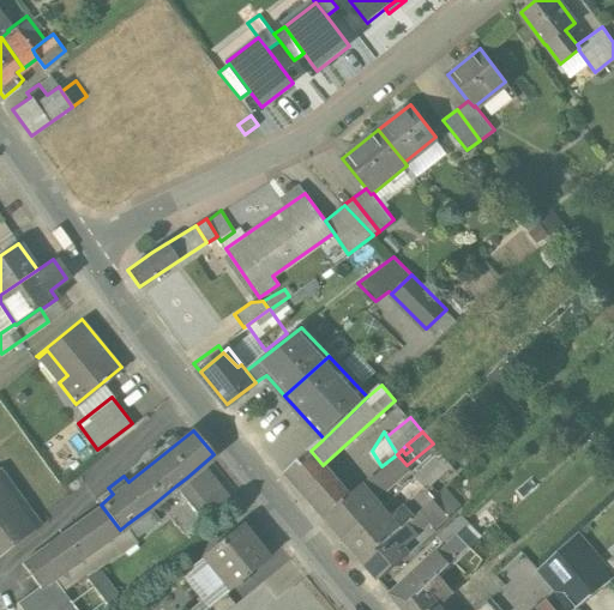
[(323,465),(311,451),(286,473),(324,517),(349,495),(323,465)]
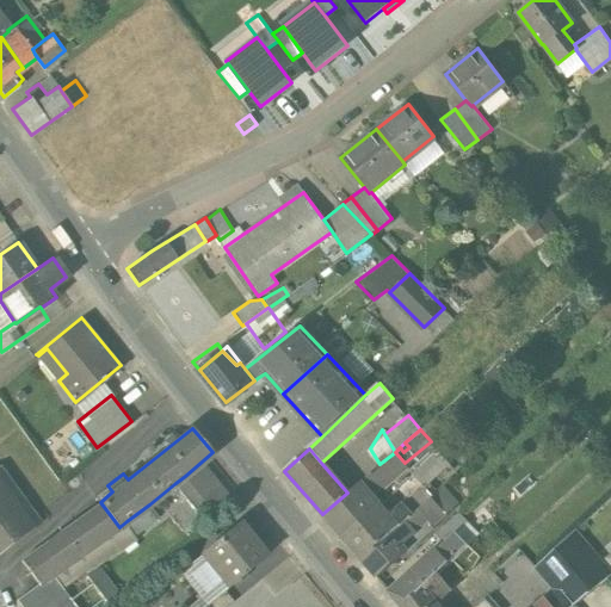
[(380,464),(372,471),(382,483),(405,463),(395,452),(380,464)]
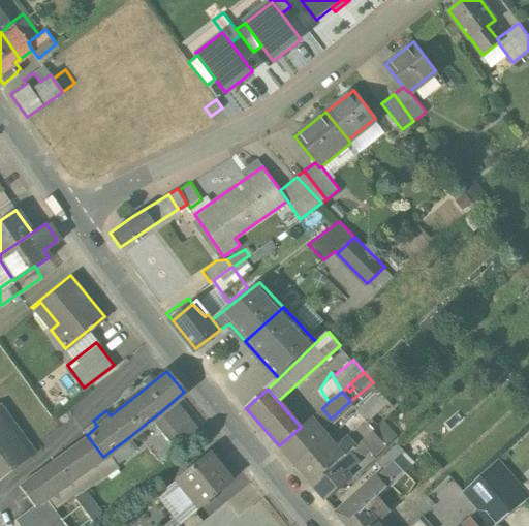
[(176,399),(160,412),(182,440),(197,428),(176,399)]
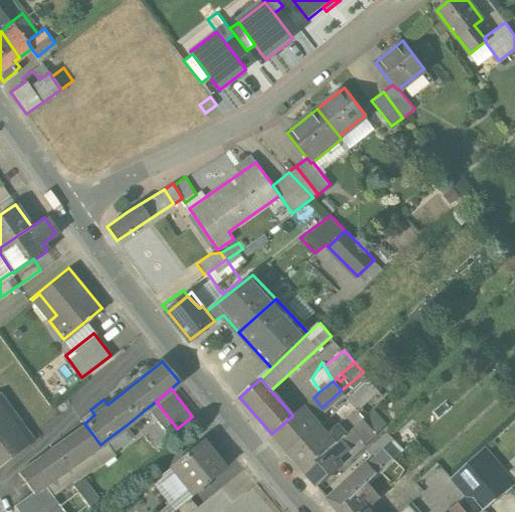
[(293,415),(272,434),(284,448),(315,420),(311,415),(316,412),(322,407),(314,397),(293,415)]
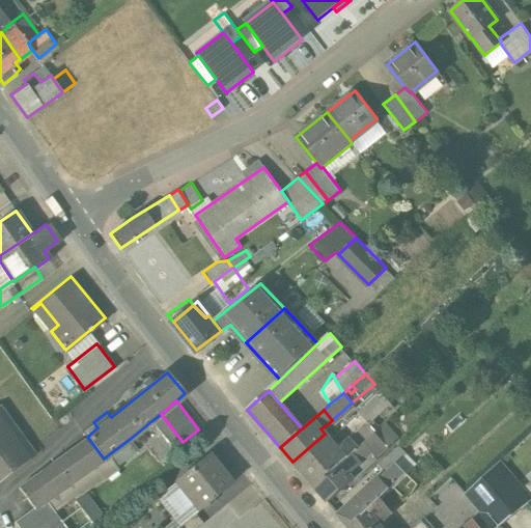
[(0,478),(29,457),(0,417),(0,478)]
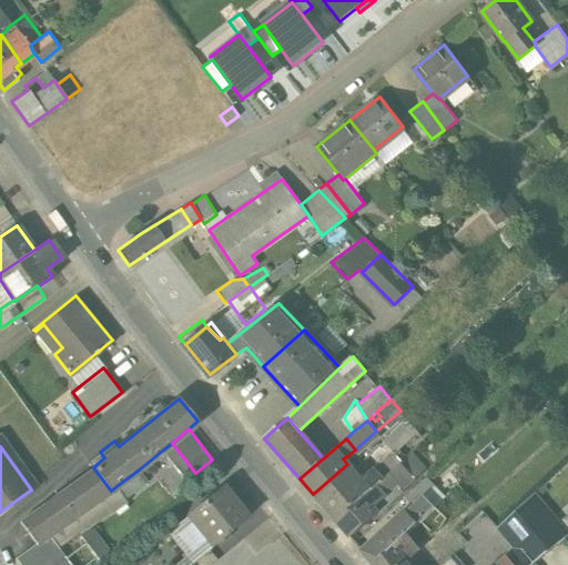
[(392,451),(373,468),(383,481),(388,475),(403,463),(396,455),(392,451)]
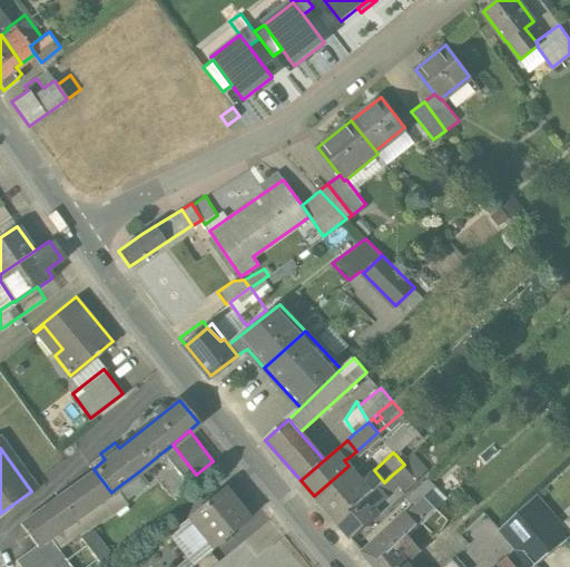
[(94,469),(19,521),(35,543),(37,546),(49,537),(111,492),(94,469)]
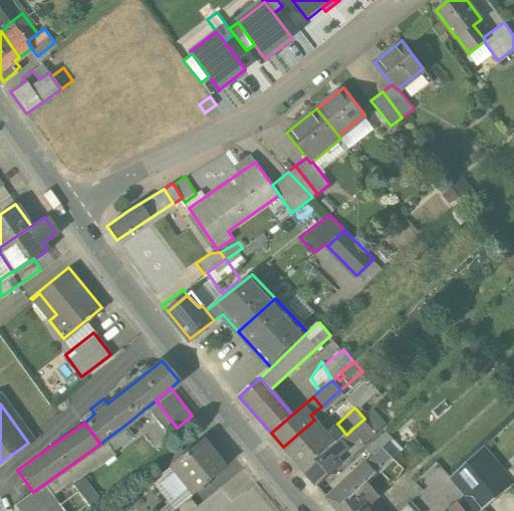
[(322,430),(292,457),(304,471),(333,443),(335,445),(342,438),(346,435),(337,424),(326,435),(322,430)]
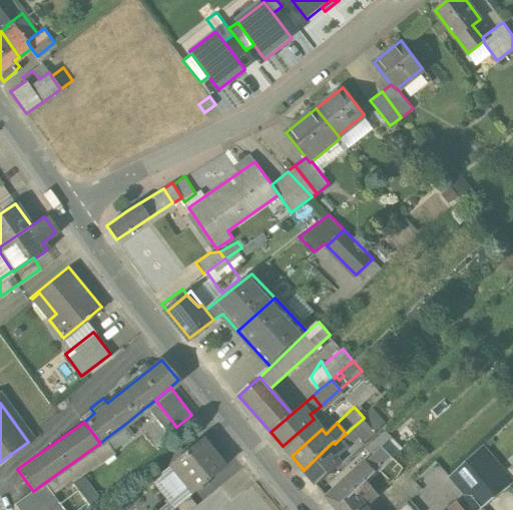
[(125,424),(106,438),(113,449),(132,434),(125,424)]
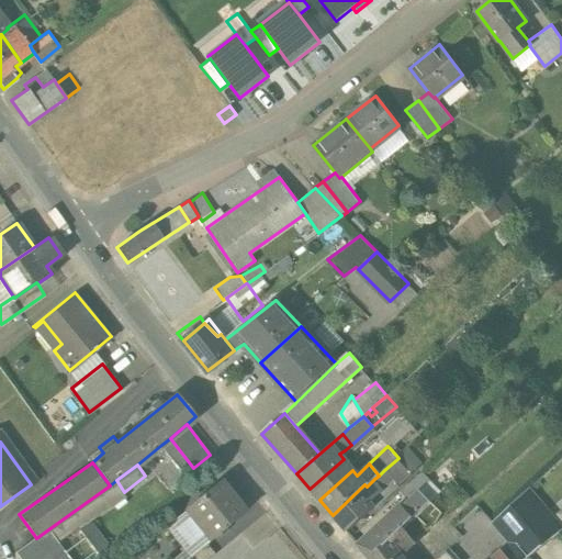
[(379,476),(374,479),(383,489),(393,480),(384,470),(379,476)]
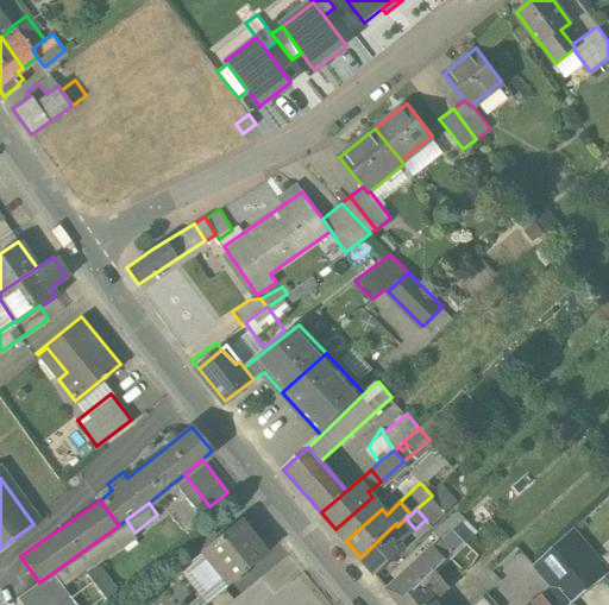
[(457,510),(446,520),(456,529),(463,524),(466,521),(457,510)]
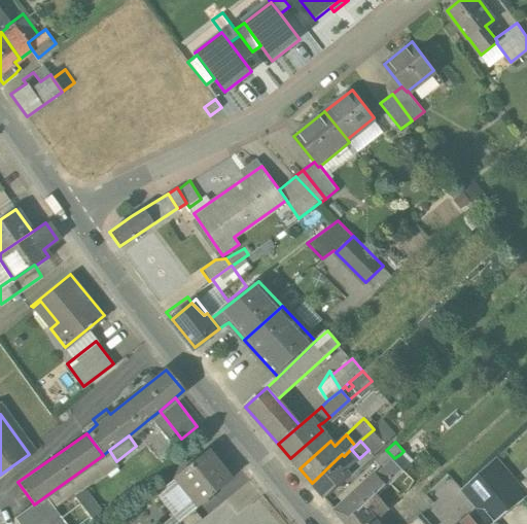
[(207,449),(174,476),(197,504),(230,478),(207,449)]
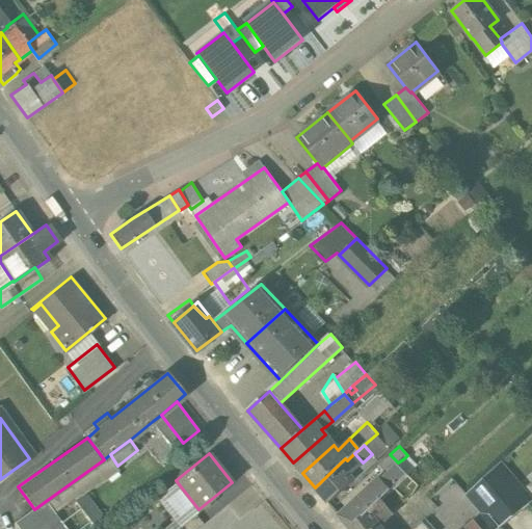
[(345,458),(315,487),(327,502),(353,479),(349,475),(363,463),(354,453),(347,460),(345,458)]
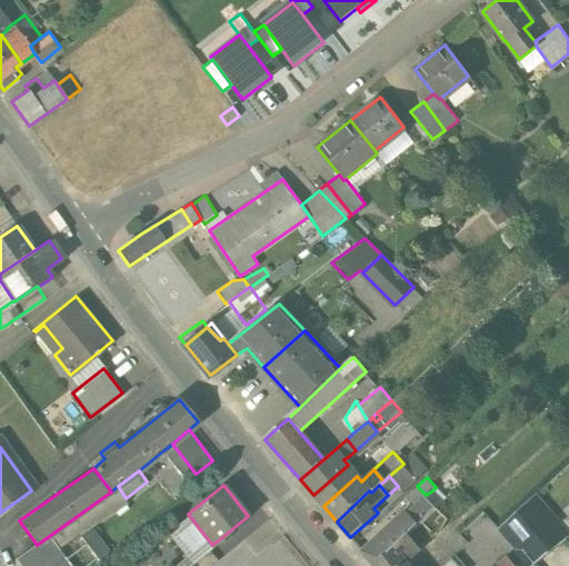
[(426,495),(417,486),(406,497),(413,506),(423,517),(436,507),(430,499),(426,495)]
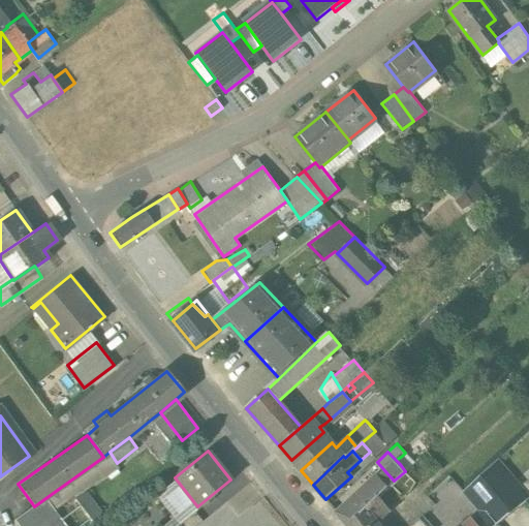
[(405,459),(402,456),(396,460),(400,464),(405,459)]
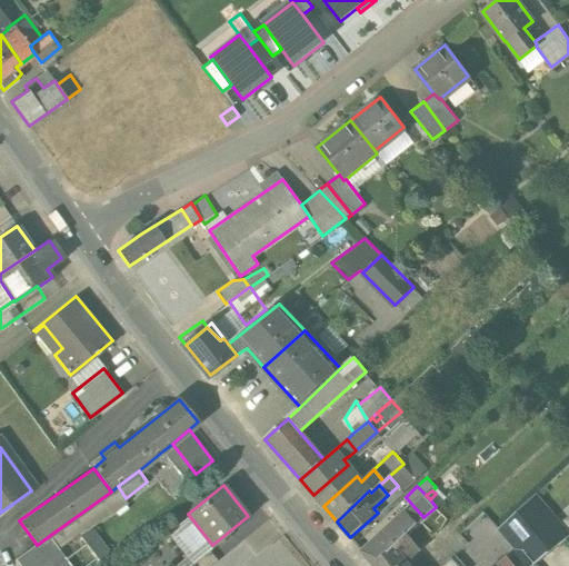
[(568,535),(535,494),(499,527),(516,547),(507,556),(515,565),(532,565),(535,565),(568,535)]
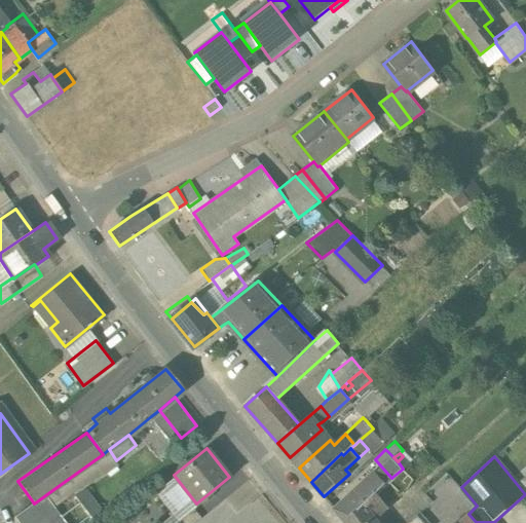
[(391,478),(382,468),(377,474),(386,483),(391,478)]
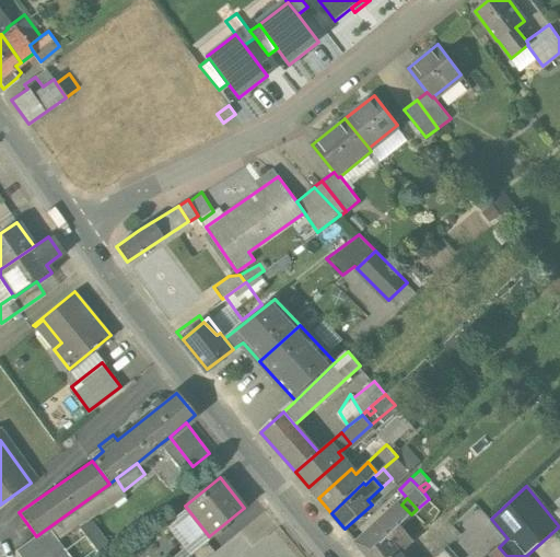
[(400,525),(413,540),(434,521),(440,511),(429,499),(417,509),(411,514),(400,525)]
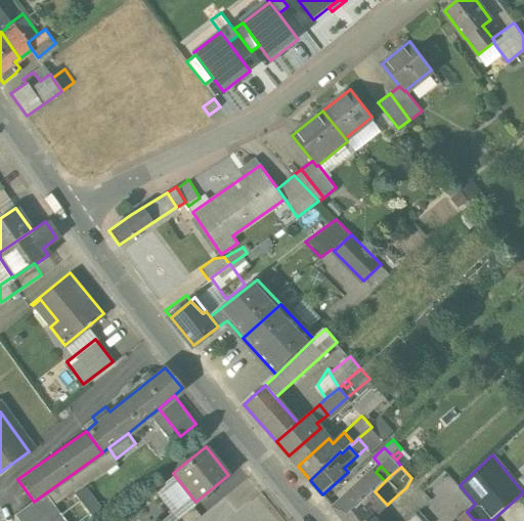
[(374,470),(333,507),(343,519),(375,491),(385,481),(376,472),(374,470)]
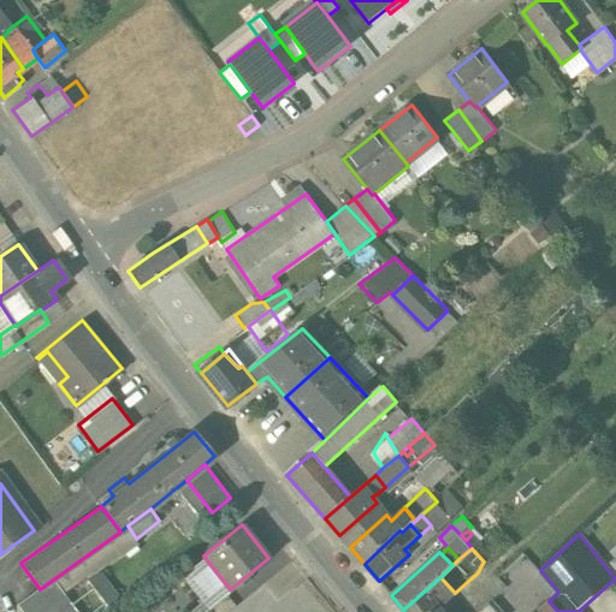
[(200,611),(223,594),(224,595),(230,589),(203,556),(179,575),(201,601),(188,611),(200,611)]
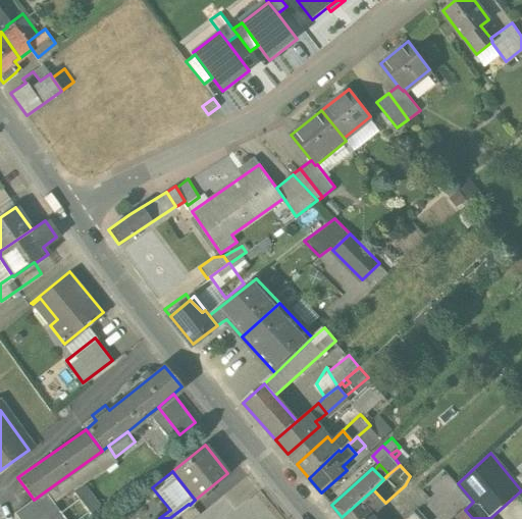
[(373,489),(342,517),(343,518),(374,518),(370,513),(385,503),(373,489)]
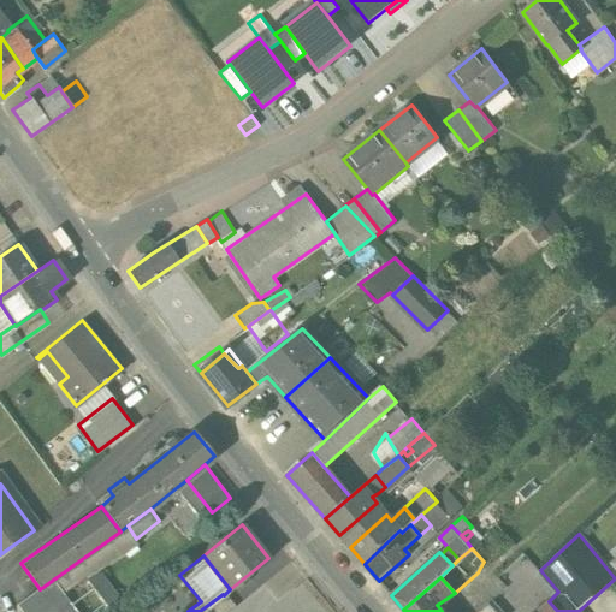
[(40,589),(37,586),(16,602),(23,611),(77,611),(53,580),(40,589)]
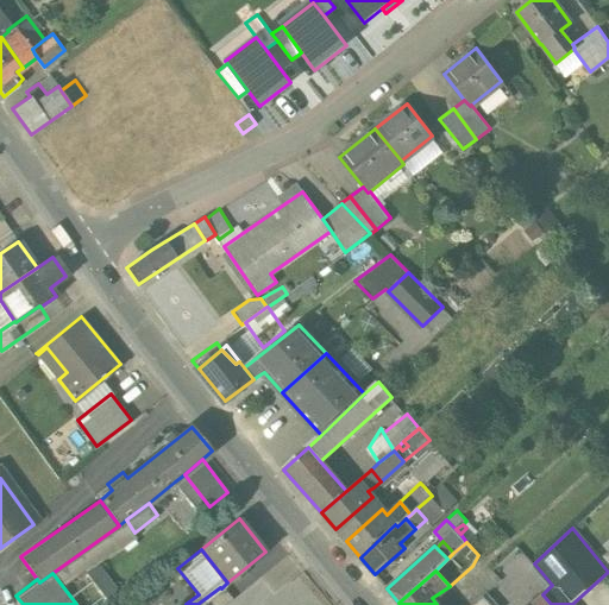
[(220,587),(198,604),(221,604),(230,599),(221,588),(220,587)]
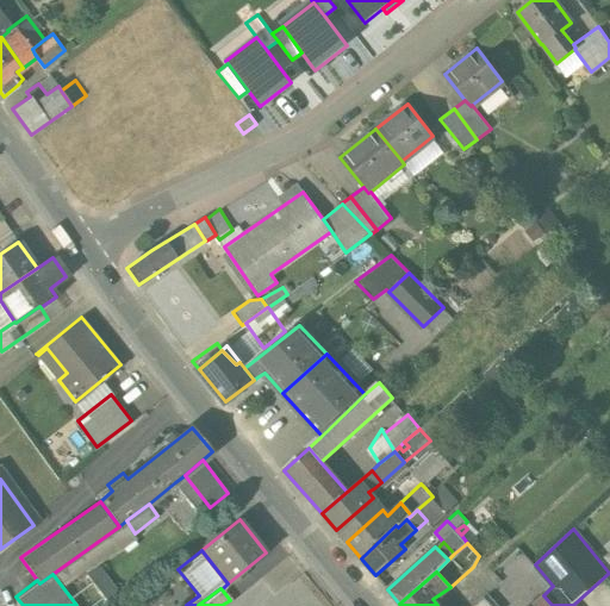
[(552,605),(543,595),(530,605),(493,605),(484,595),(471,605),(552,605)]
